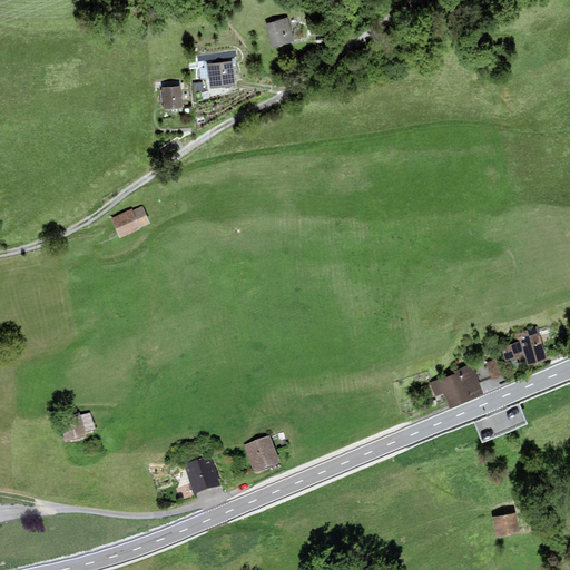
[(288,17),(268,25),(276,48),(297,41),(288,17)]
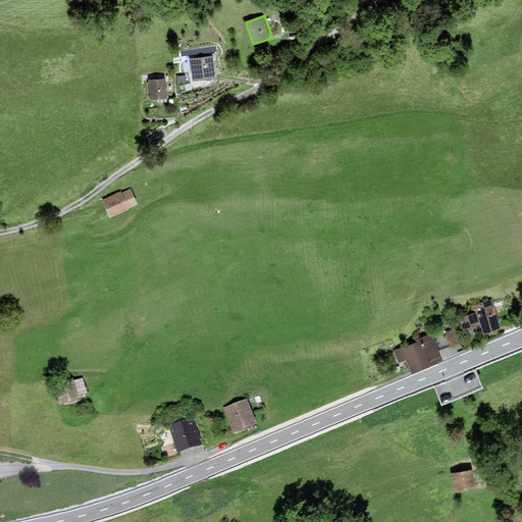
[(214,56),(191,60),(195,82),(218,77),(214,56)]
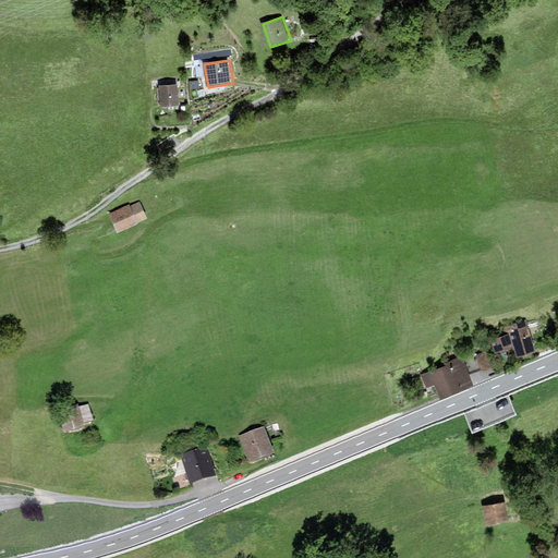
[(179,85),(160,87),(162,108),(181,106),(179,85)]
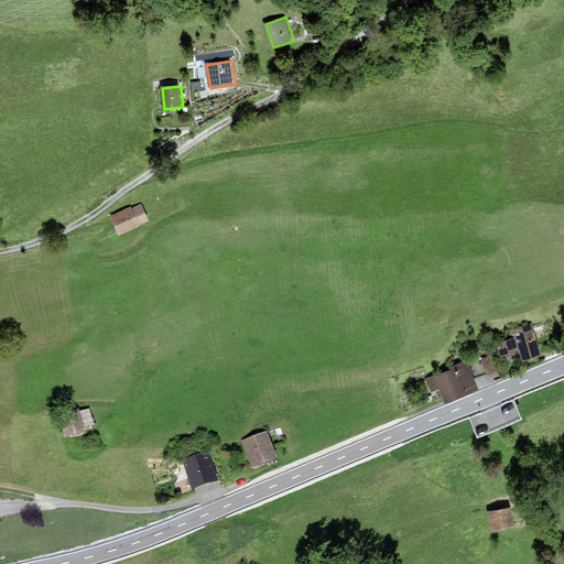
[(132,207),(112,216),(121,236),(141,226),(141,225),(150,221),(141,204),(132,208),(132,207)]
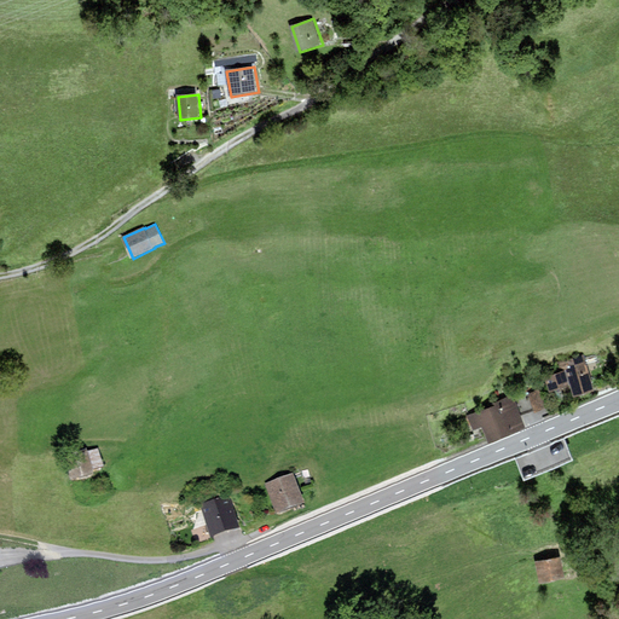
[(585,354),(556,364),(560,374),(548,377),(553,393),(576,385),(580,398),(599,392),(585,354)]
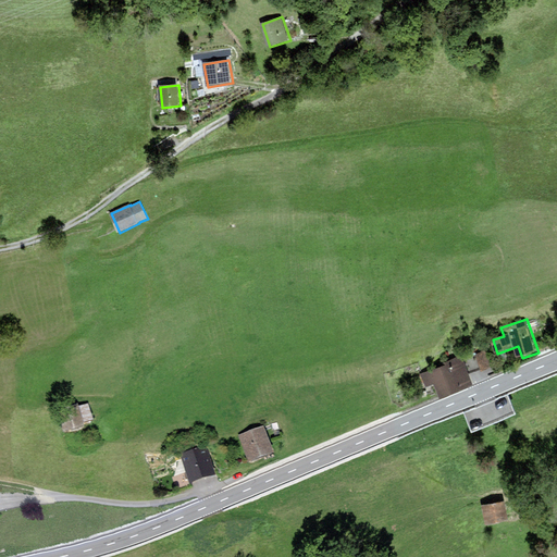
[(442,364),(457,393),(475,383),(461,355),(442,364)]
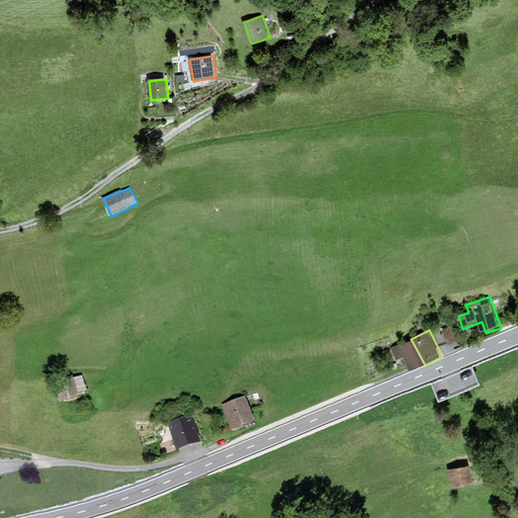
[(425,365),(411,339),(393,349),(399,360),(406,356),(414,371),(425,365)]
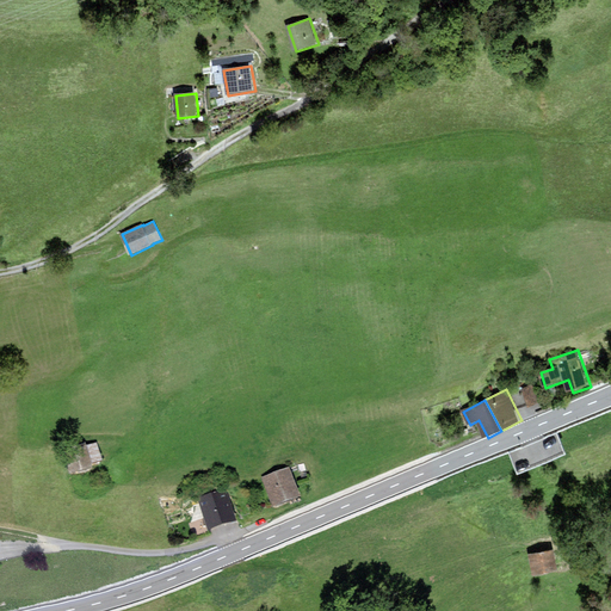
[(87,444),(66,452),(74,479),(97,470),(96,468),(105,464),(98,444),(88,448),(87,444)]
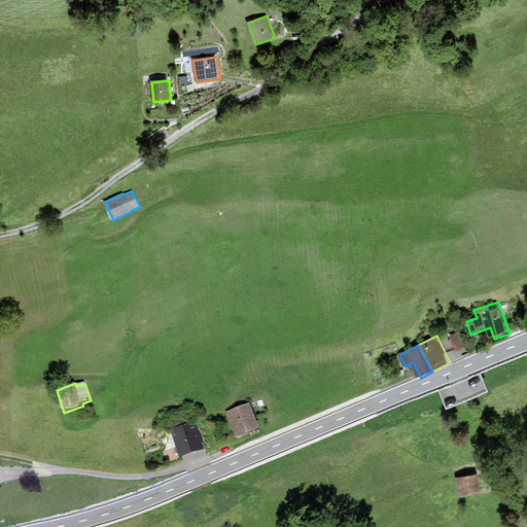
[(251,405),(229,414),(239,441),(261,432),(251,405)]
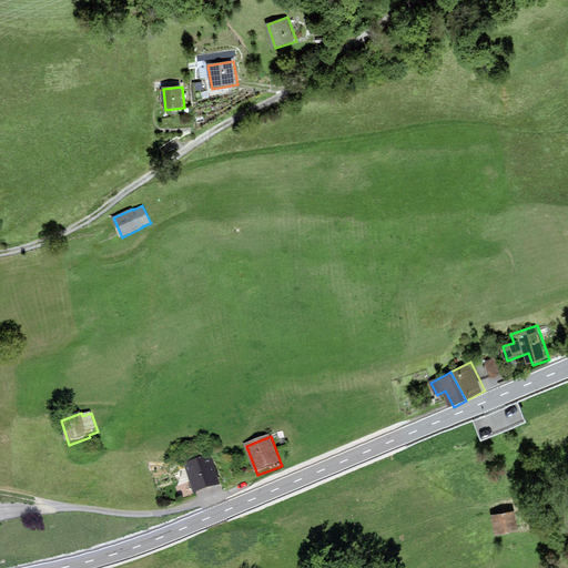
[(212,455),(185,465),(191,482),(196,497),(223,487),(212,455)]
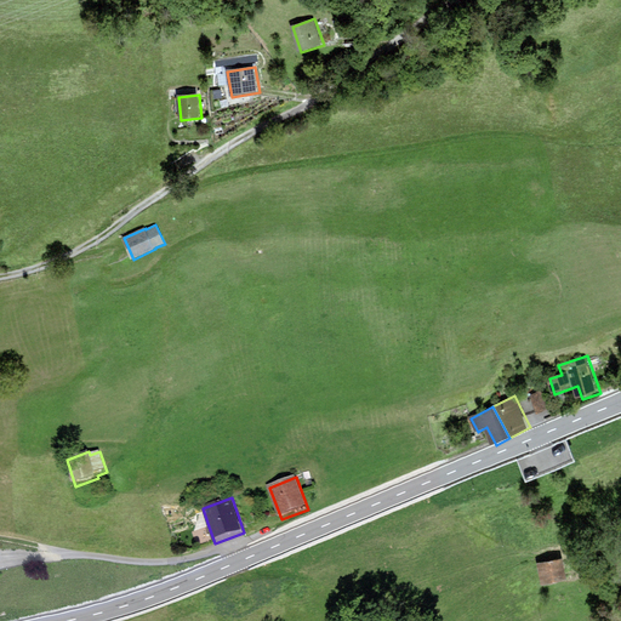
[(215,543),(209,527),(192,533),(198,550),(215,543)]
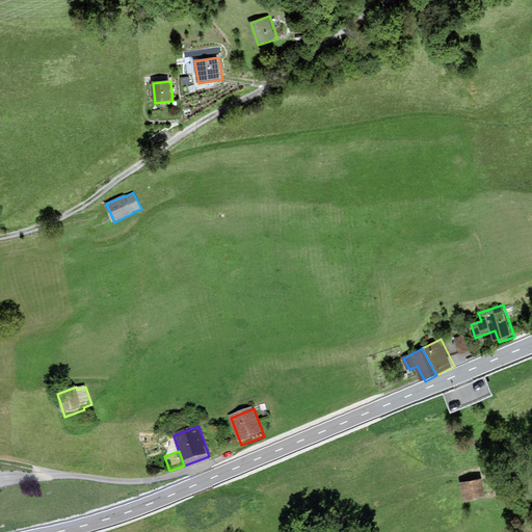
[(485,479),(461,483),(466,502),(488,497),(485,479)]
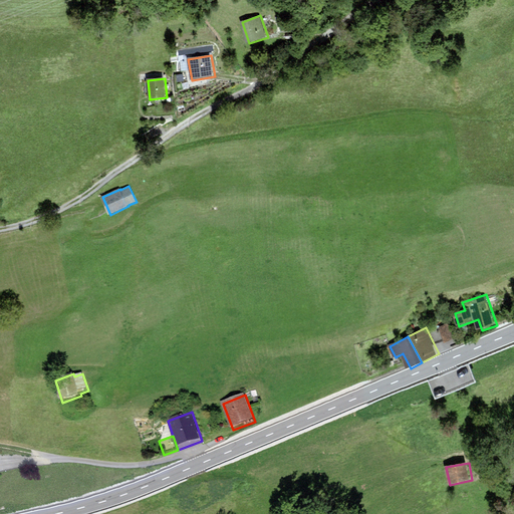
All buildings are outlined.
